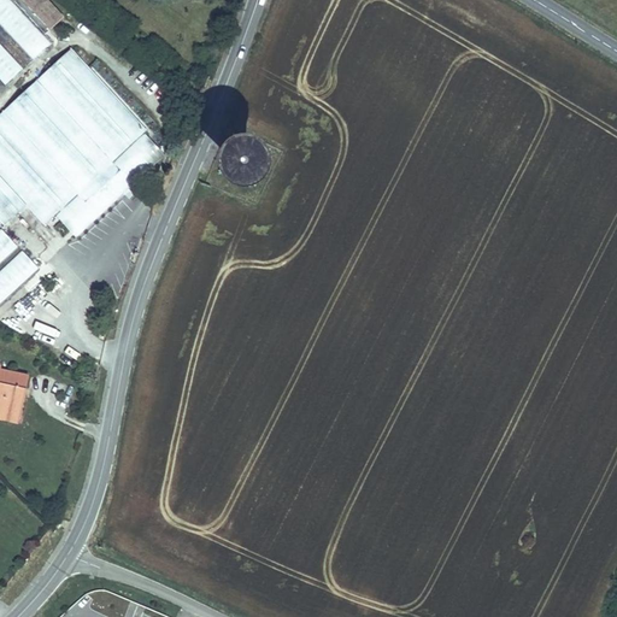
[(9,0),(0,0),(0,25),(33,62),(51,45),(9,0)]
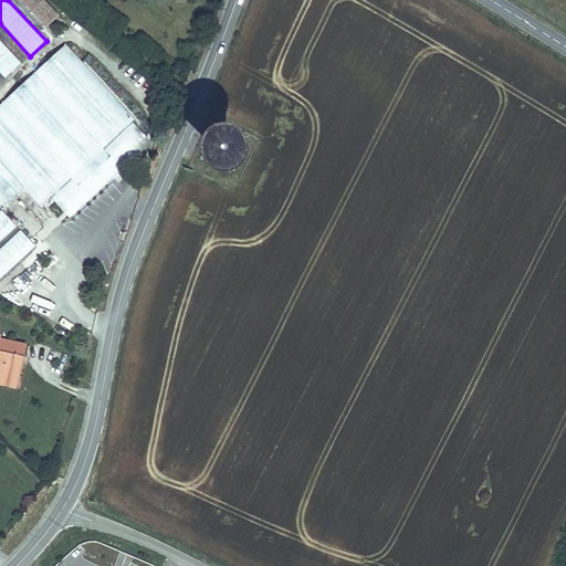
[(45,28),(19,0),(14,0),(13,1),(42,32),(45,28)]
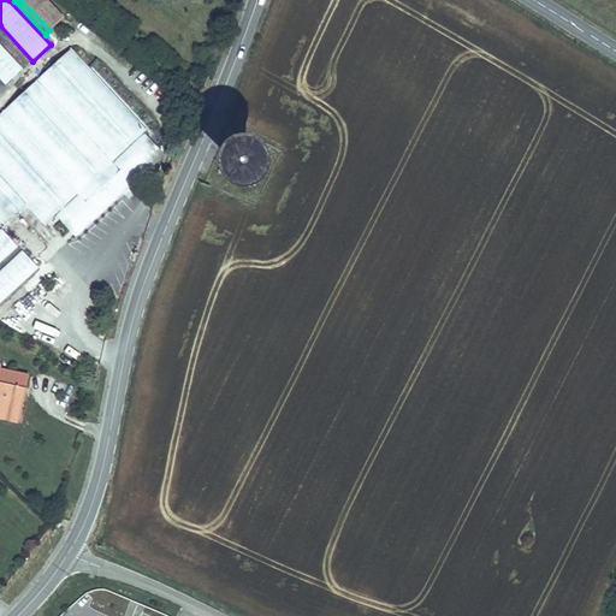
[(46,0),(21,0),(49,30),(63,18),(46,0)]
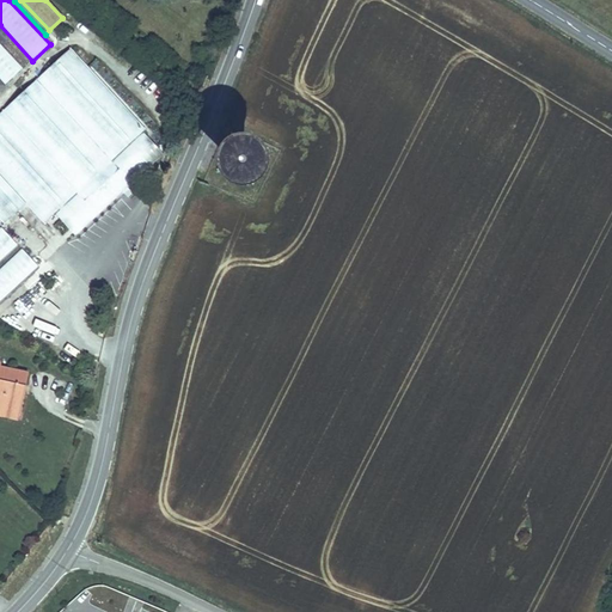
[(0,44),(0,80),(5,86),(23,69),(0,44)]
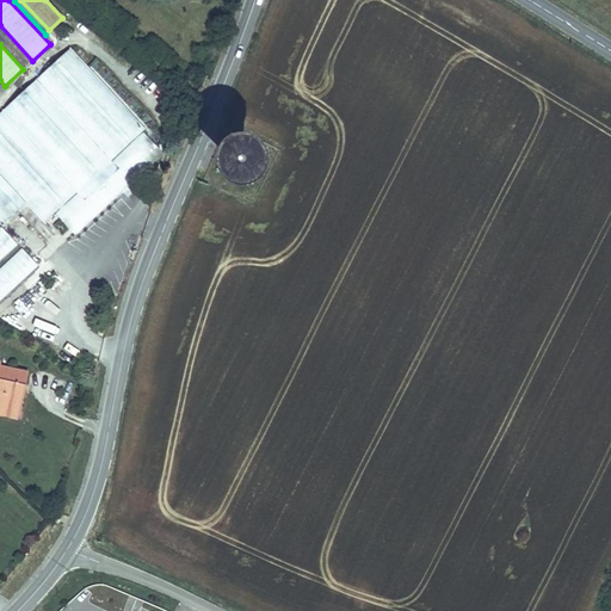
[(142,131),(146,129),(71,48),(0,112),(0,217),(5,224),(26,204),(44,223),(55,213),(142,131)]
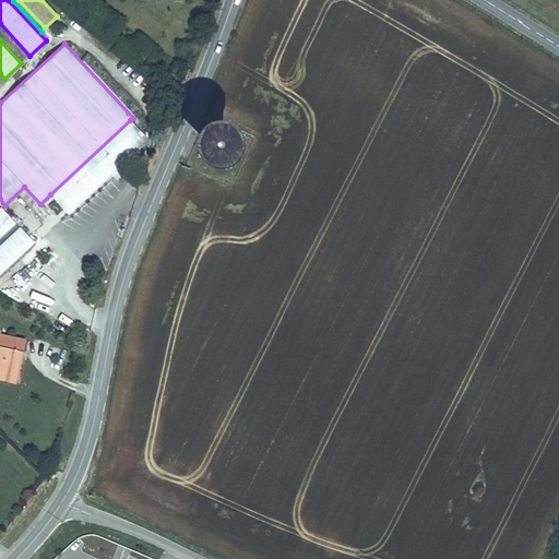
[(150,141),(130,120),(50,194),(69,215),(150,141)]
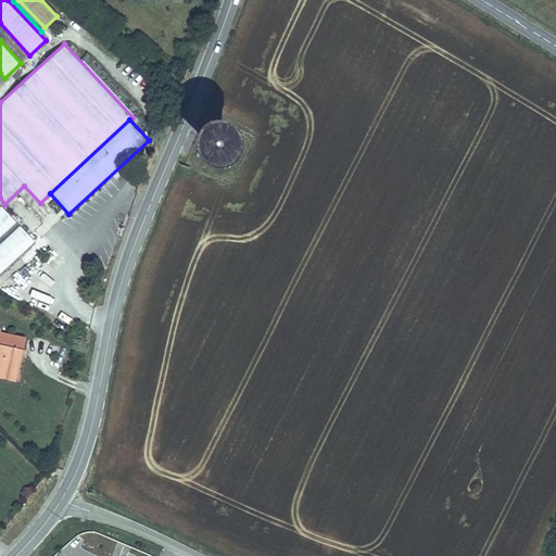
[(239,138),(235,134),(228,131),(223,131),(216,134),(212,137),(207,142),(206,148),(206,154),(209,160),(213,165),(218,168),(225,169),(230,168),(236,165),(240,161),(243,155),(244,149),(242,143),(239,138)]
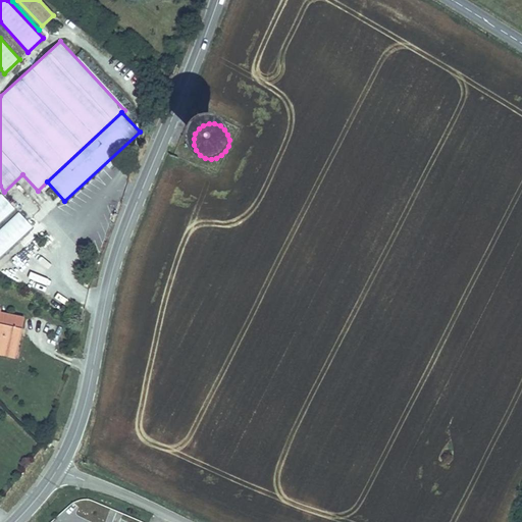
[(1,194),(0,195),(0,222),(15,209),(1,194)]
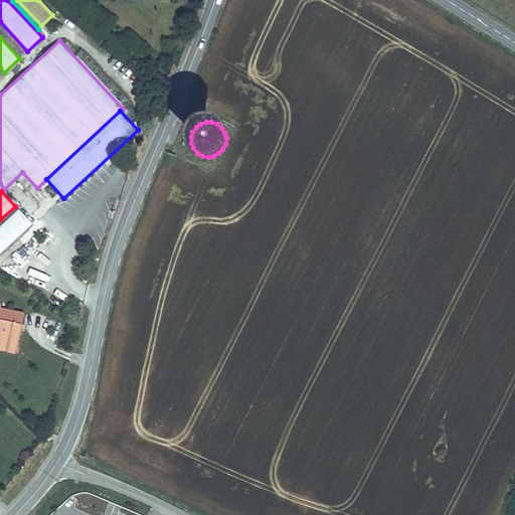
[(0,253),(32,224),(19,209),(0,226),(0,253)]
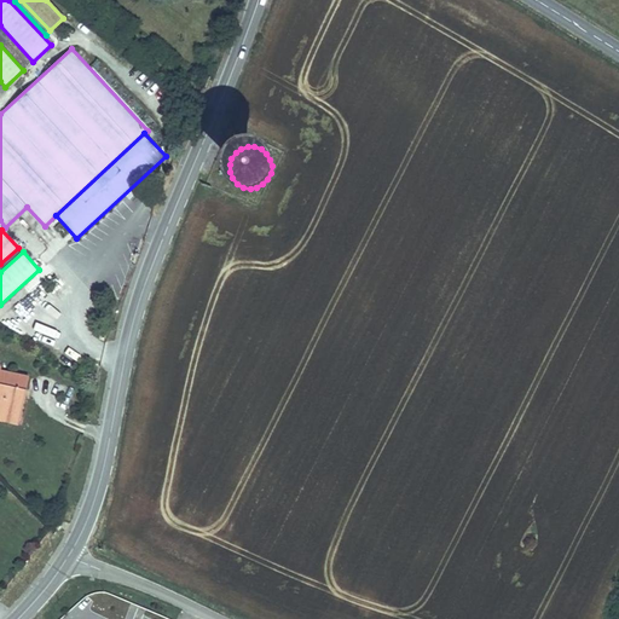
[(9,316),(18,322),(32,305),(22,298),(9,316)]
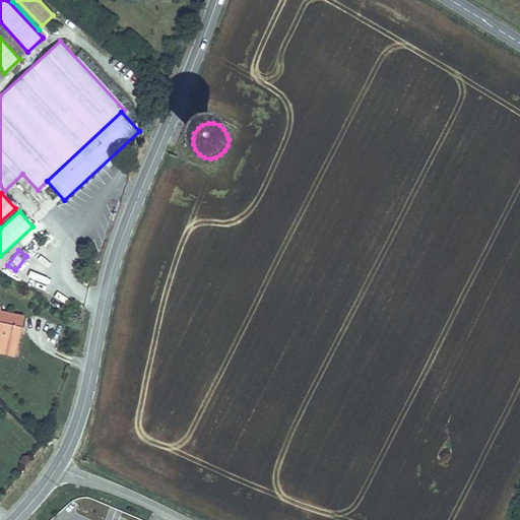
[(0,346),(1,347),(2,345),(15,348),(19,332),(16,331),(16,326),(22,328),(24,317),(1,312),(1,309),(0,308),(0,346)]
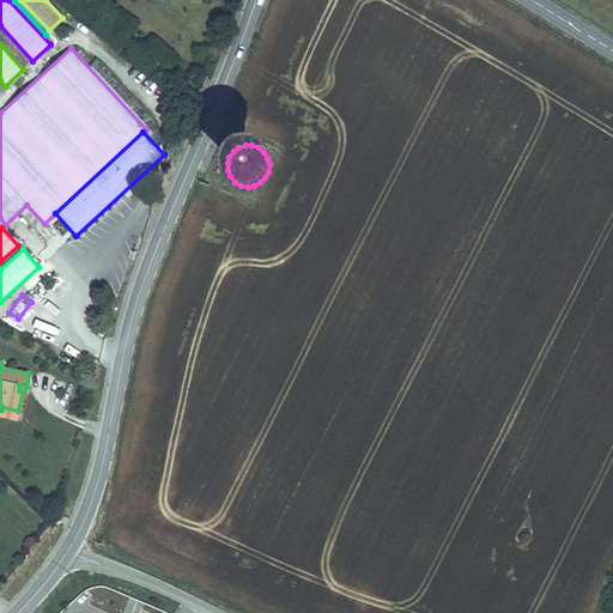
[(1,410),(0,412),(0,416),(17,419),(18,411),(2,407),(1,410)]
